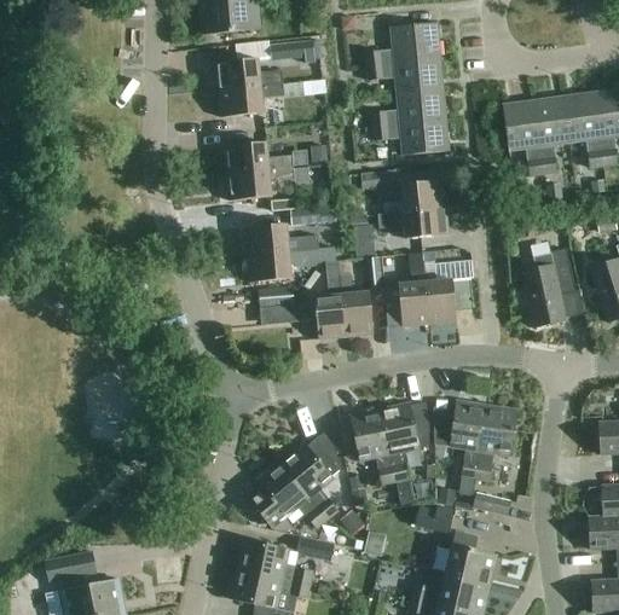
[(201,35),(230,32),(226,0),(197,0),(201,35)]
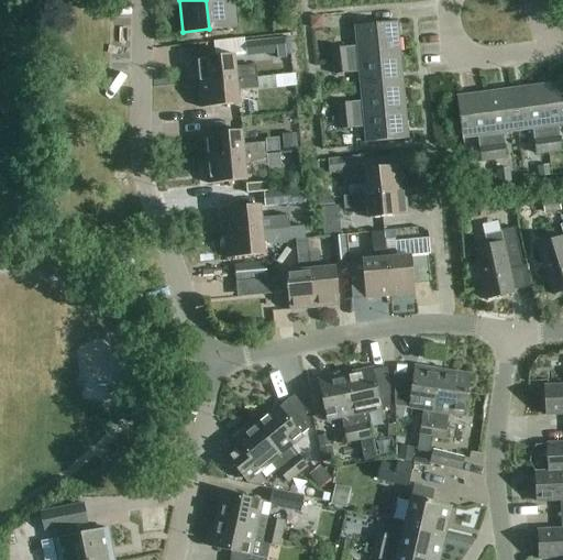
[(206,0),(209,29),(235,26),(232,0),(206,0)]
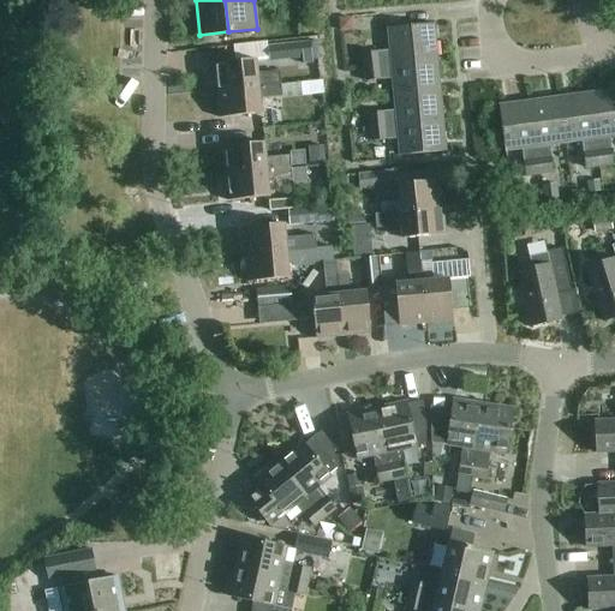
[(363,51),(364,65),(437,58),(434,22),(387,27),(389,48),(363,51)]
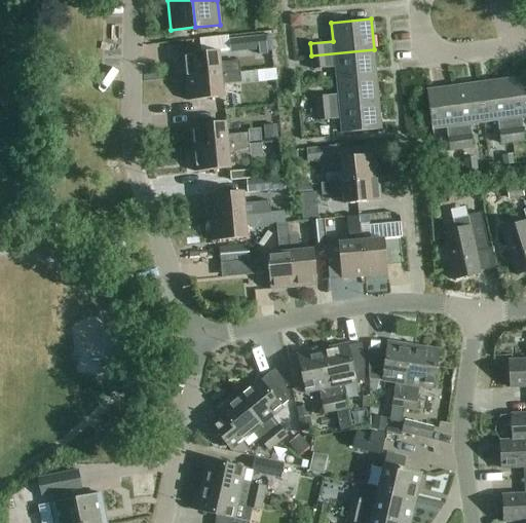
[(228,38),(230,50),(258,47),(259,52),(268,51),(265,33),(228,38)]
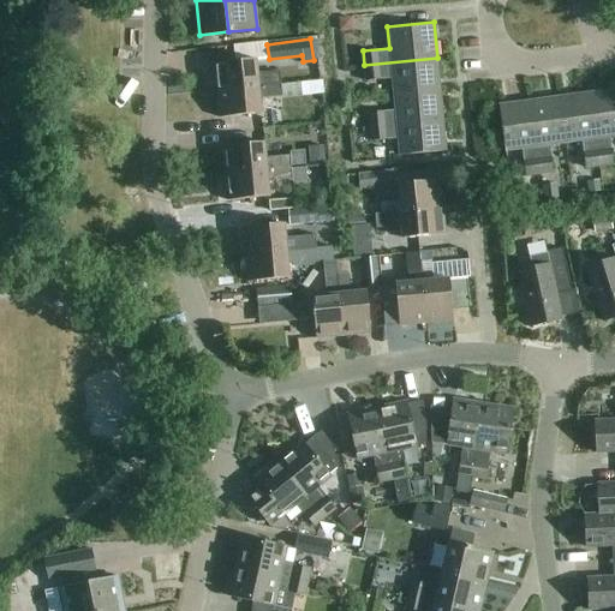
[(214,63),(216,88),(278,82),(276,71),(257,72),(256,58),(214,63)]
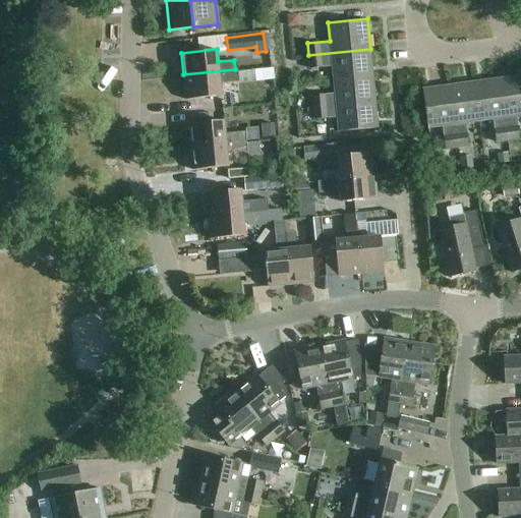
[(332,65),(333,79),(372,75),(370,49),(308,55),(309,67),(332,65)]
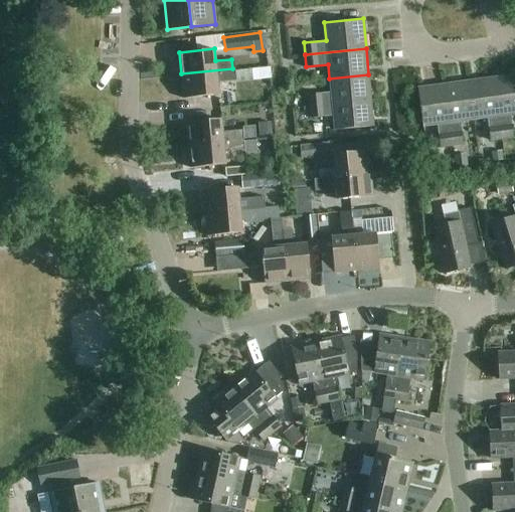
[(217,78),(233,77),(232,68),(181,73),(183,96),(219,93),(217,78)]
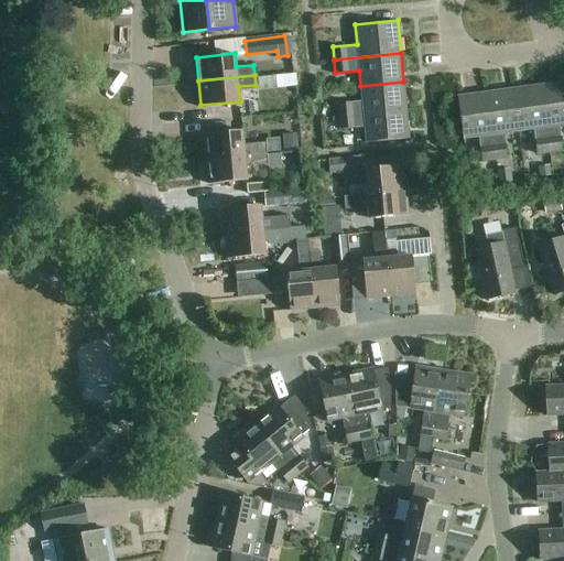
[(563,79),(539,84),(548,150),(563,148),(563,152),(563,151),(563,138),(560,139),(557,122),(563,121),(563,79)]
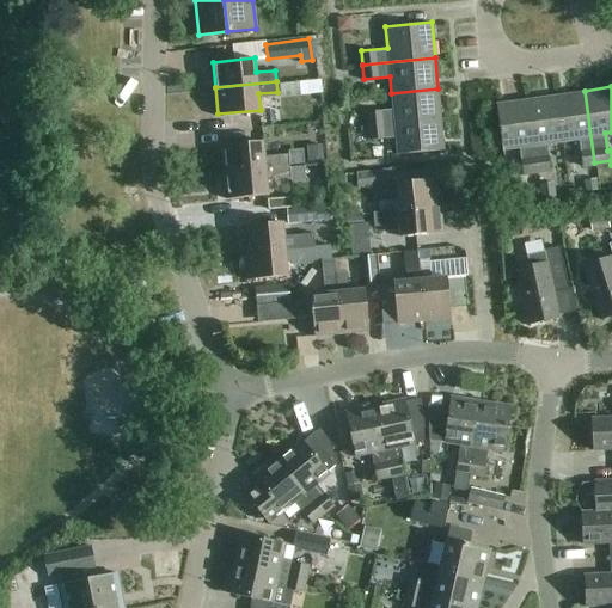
[(368,111),(369,124),(441,117),(438,88),(391,93),(393,109),(368,111)]
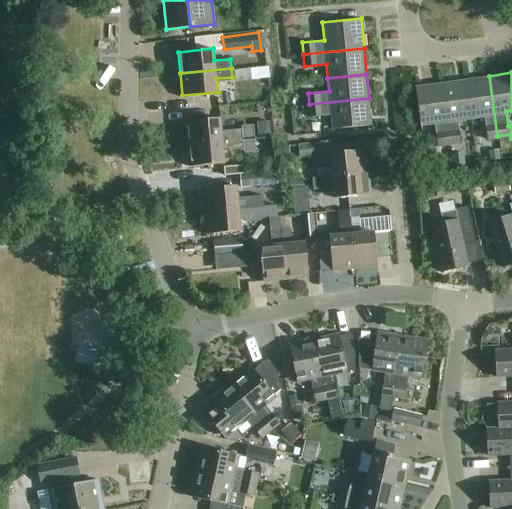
[(465,79),(470,116),(484,114),(487,137),(497,136),(489,76),(465,79)]
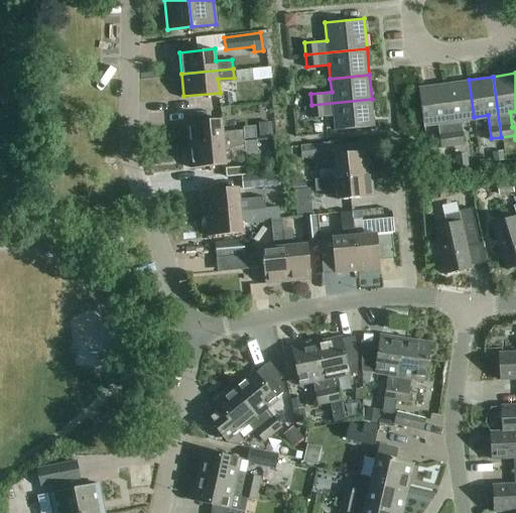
[(444,83),(453,142),(465,141),(462,119),(474,117),(469,80),(444,83)]
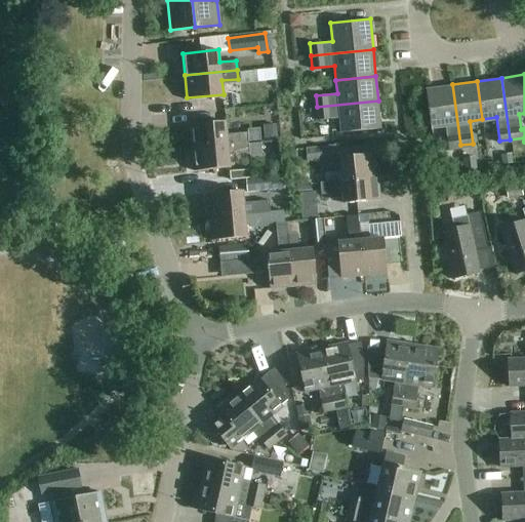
[(447,147),(460,145),(452,84),(426,88),(431,127),(445,125),(447,147)]
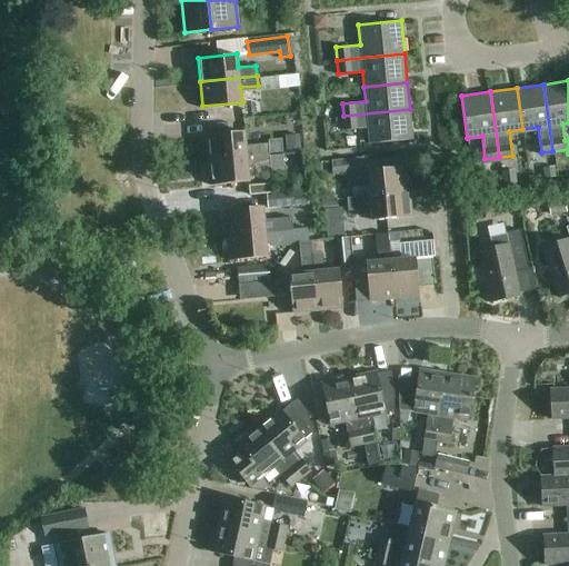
[(370,140),(412,137),(410,109),(343,116),(345,128),(368,126),(370,140)]
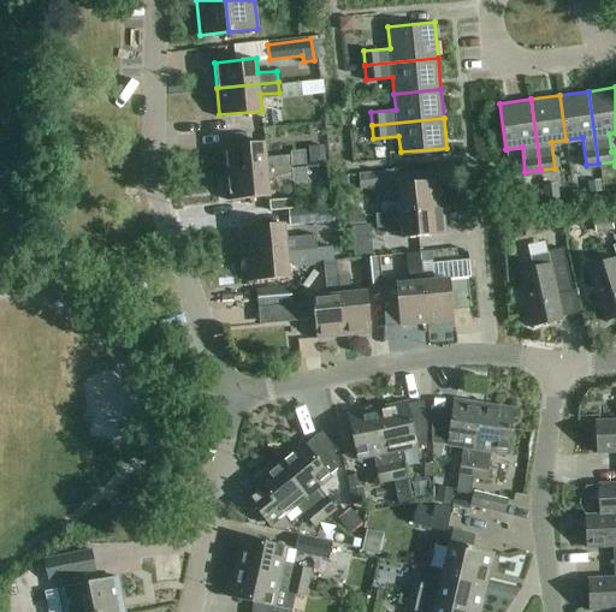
[(223,146),(225,172),(290,165),(289,154),(266,156),(265,141),(223,146)]
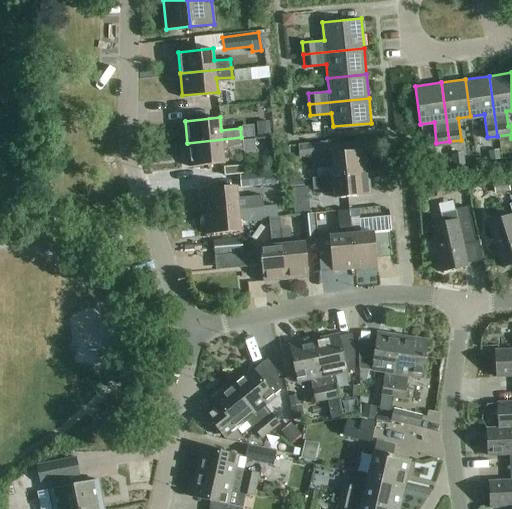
[(270,132),(269,119),(256,120),(257,133),(270,132)]
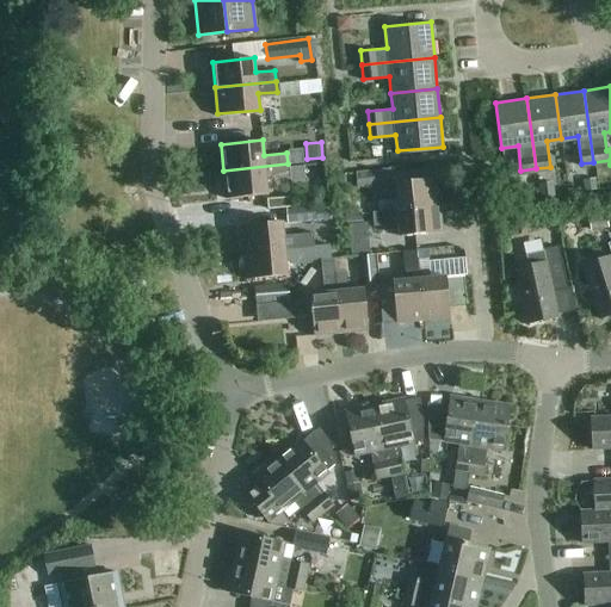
[(266,178),(289,175),(288,163),(223,171),(226,197),(267,192),(266,178)]
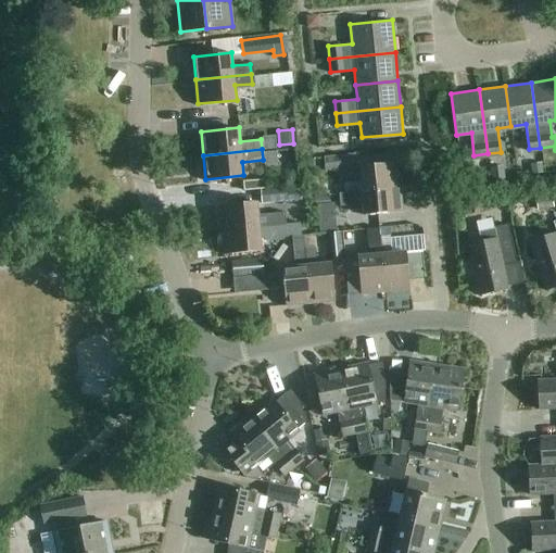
[(324,154),(325,168),(355,165),(354,151),(324,154)]
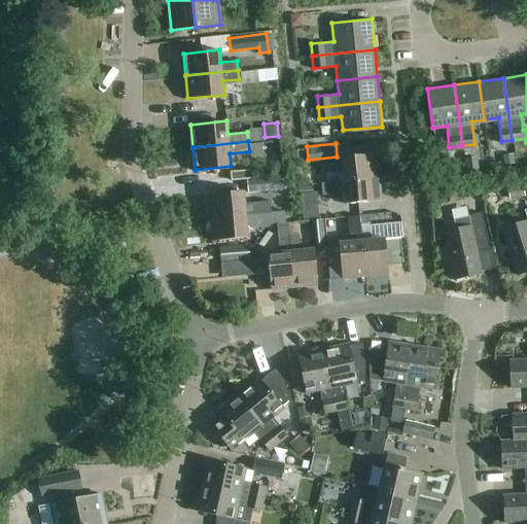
[(503,163),(514,162),(513,150),(502,152),(503,163)]
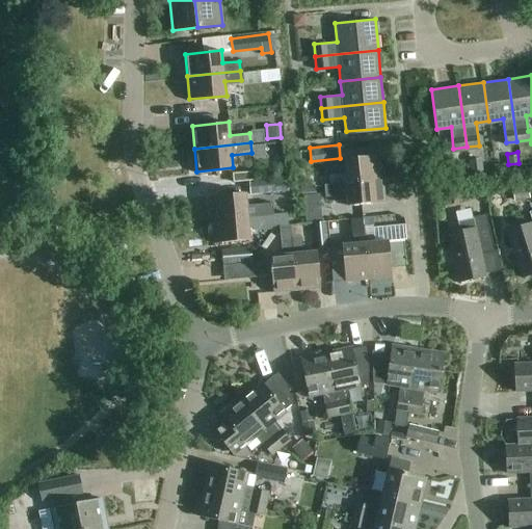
[(328,173),(329,182),(381,177),(379,155),(343,159),(345,172),(328,173)]
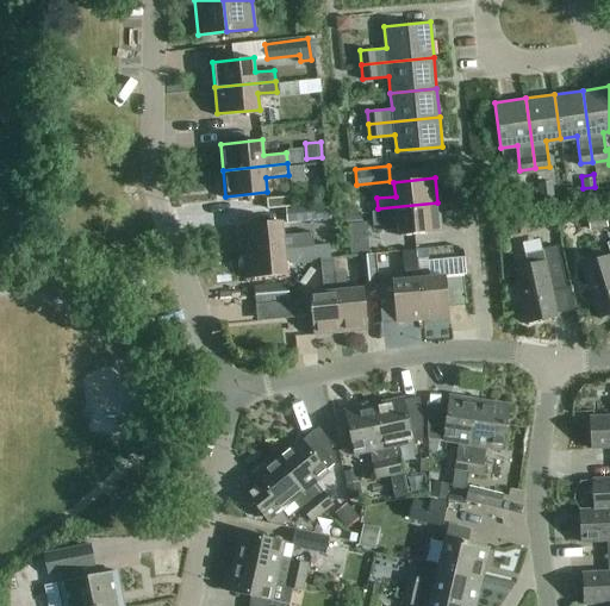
[(540,195),(554,194),(553,180),(537,181),(540,195)]
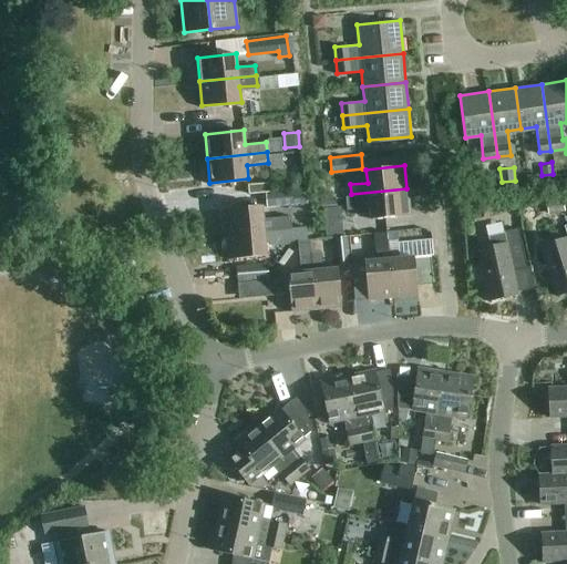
[(248,184),(249,192),(270,191),(269,182),(248,184)]
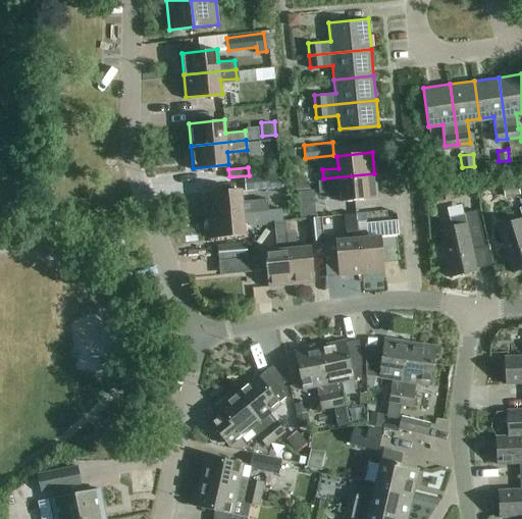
[(245,177),(246,188),(281,184),(280,173),(245,177)]
